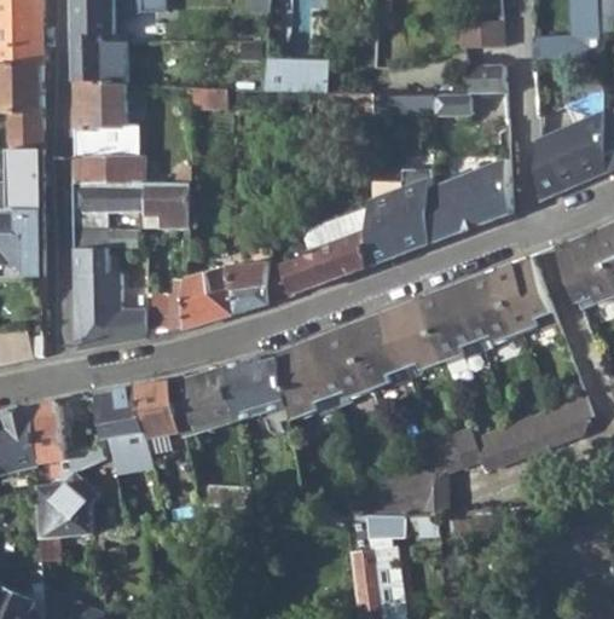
[(0,63),(40,63),(39,0),(0,0),(0,63)]
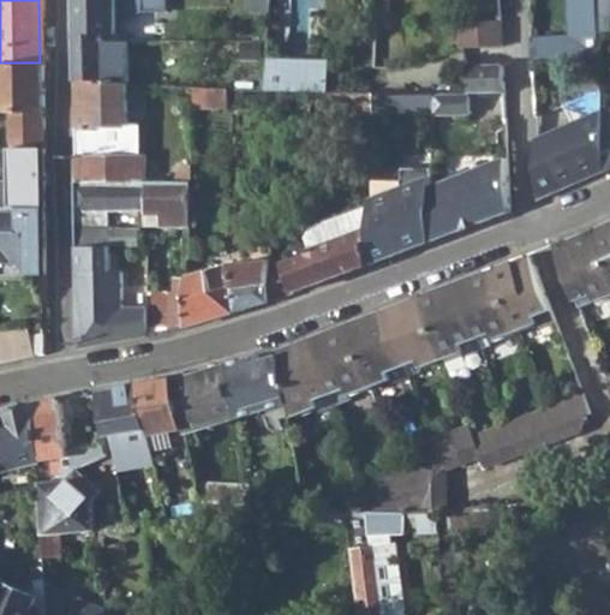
[(70,0),(70,41),(100,41),(119,41),(119,22),(138,12),(162,12),(163,0),(70,0)]
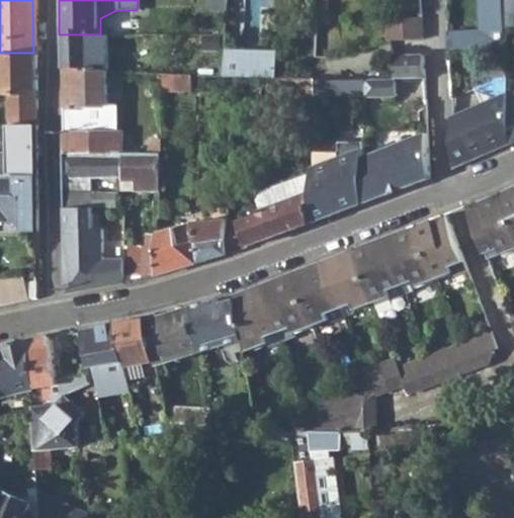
[(189,0),(189,1),(206,1),(206,33),(221,33),(222,0),(189,0)]
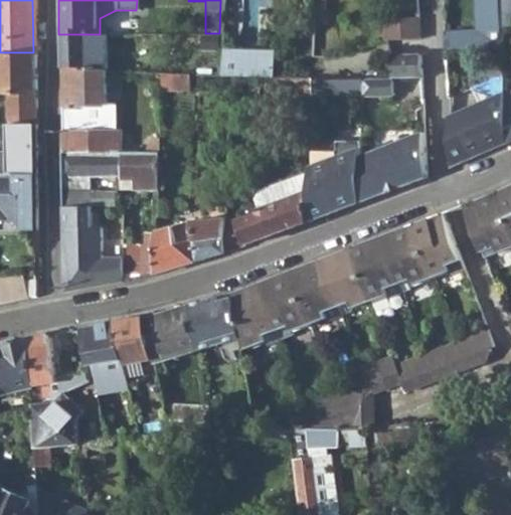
[(310,0),(309,23),(318,22),(318,0),(310,0)]
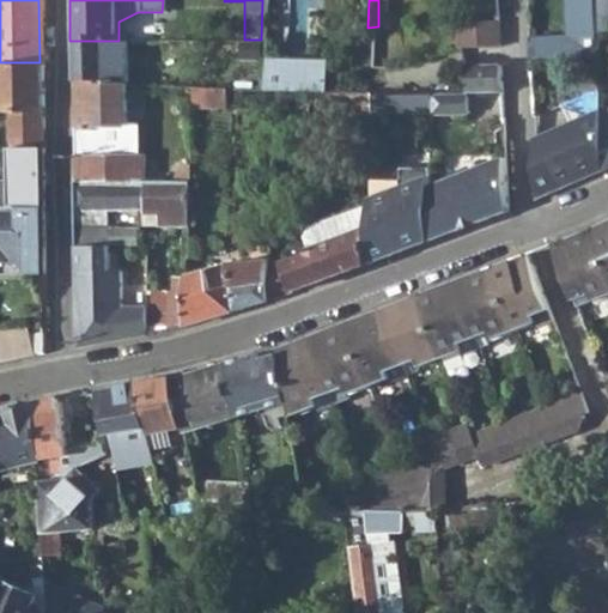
[(607,0),(590,0),(593,32),(605,34),(603,0),(607,0)]
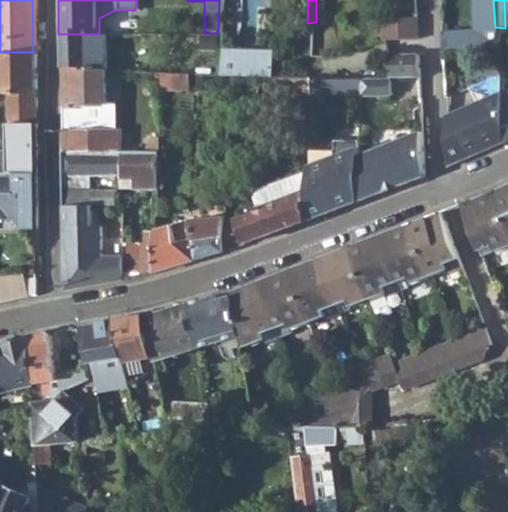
[(381,17),(381,39),(386,38),(414,38),(413,17),(381,17)]
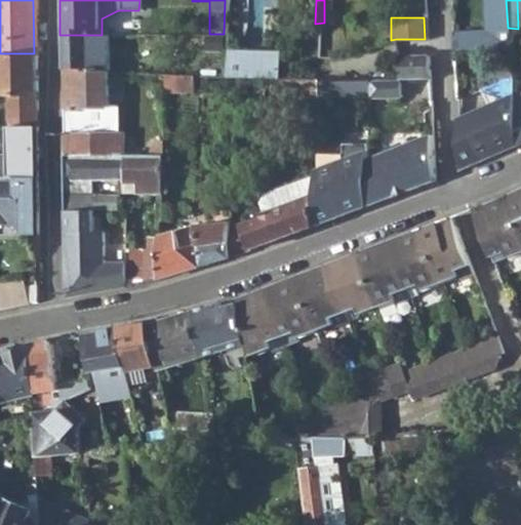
[(448,23),(449,40),(475,36),(474,22),(448,23)]
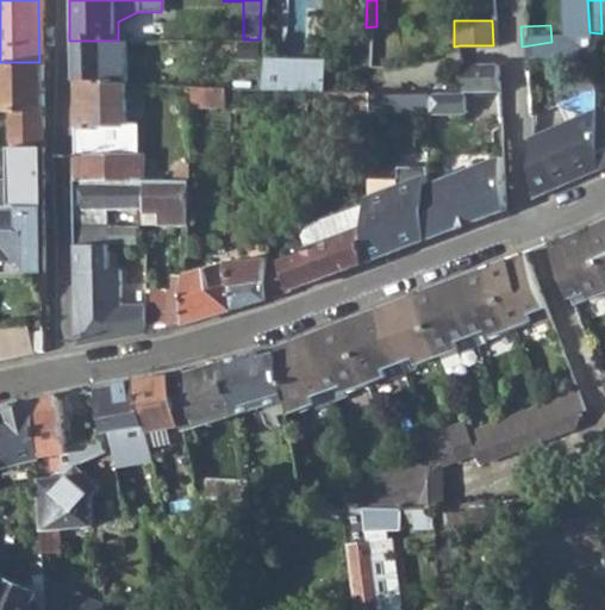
[(69,81),(122,82),(122,57),(98,57),(99,41),(69,41),(69,81)]
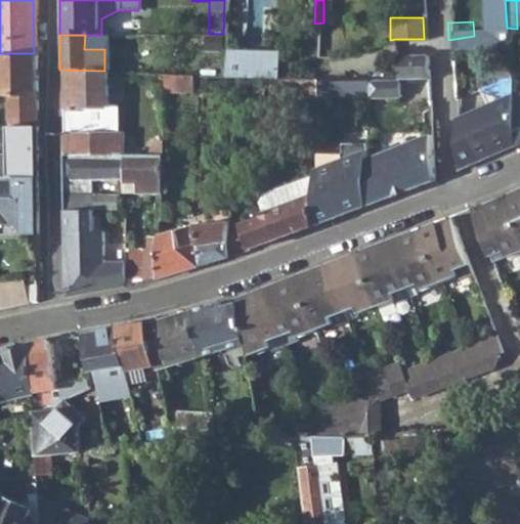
[(462,43),(463,52),(508,50),(507,35),(462,43)]
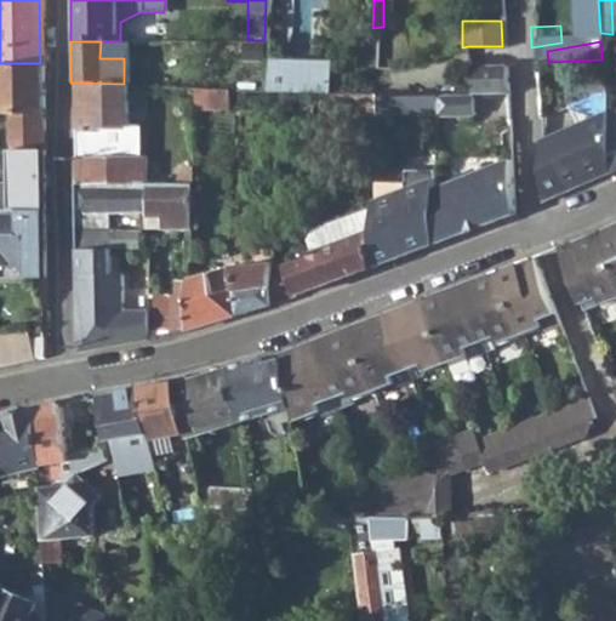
[(268,85),(321,86),(321,62),(269,61),(268,85)]
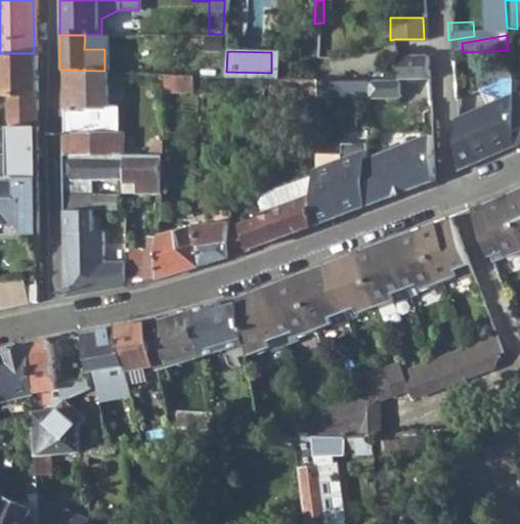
[(34,53),(0,53),(0,96),(4,96),(4,128),(34,128),(34,53)]
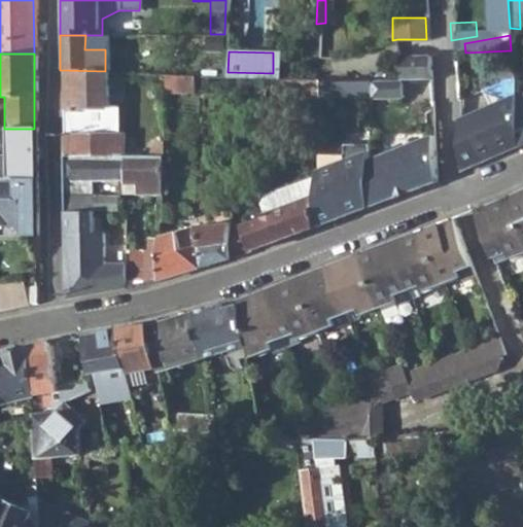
[(398,81),(428,79),(427,56),(396,57),(397,70),(397,81),(398,81)]
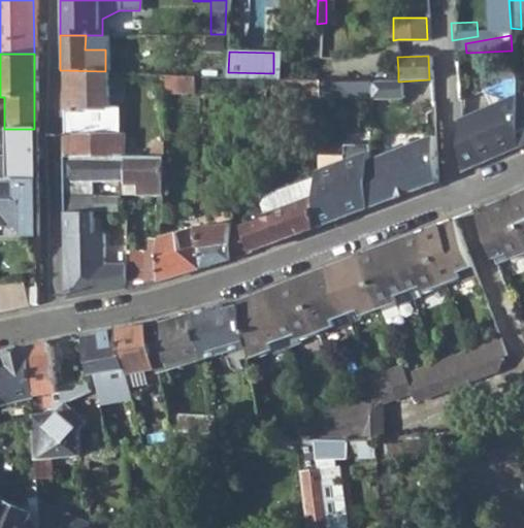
[(105,71),(60,70),(61,158),(89,157),(121,156),(120,133),(117,133),(116,106),(105,106),(105,71)]
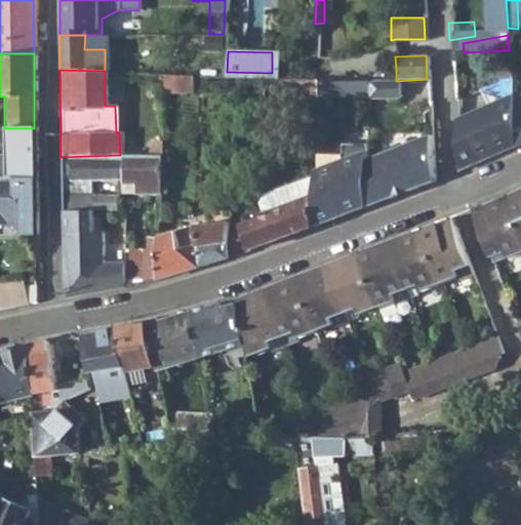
[(374,80),(396,81),(396,70),(374,70),(374,80)]
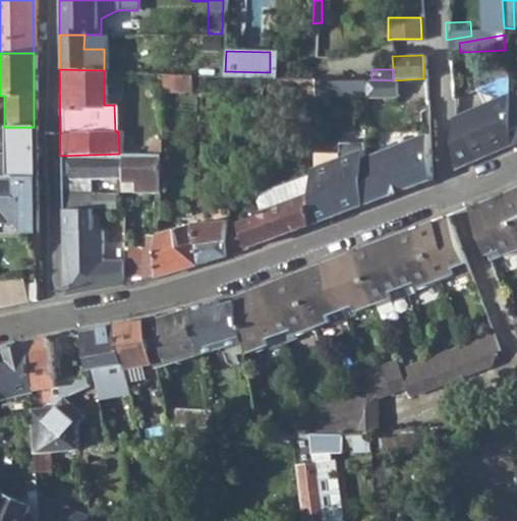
[(159,88),(180,88),(181,72),(159,71),(159,88)]
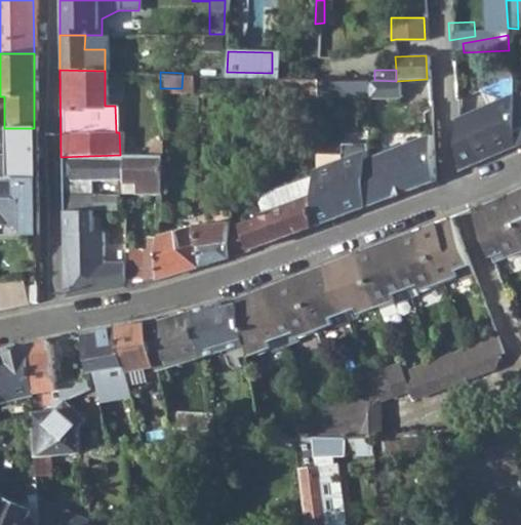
[(453,120),(455,171),(512,146),(510,112),(510,95),(509,74),(473,90),(481,108),(453,120)]
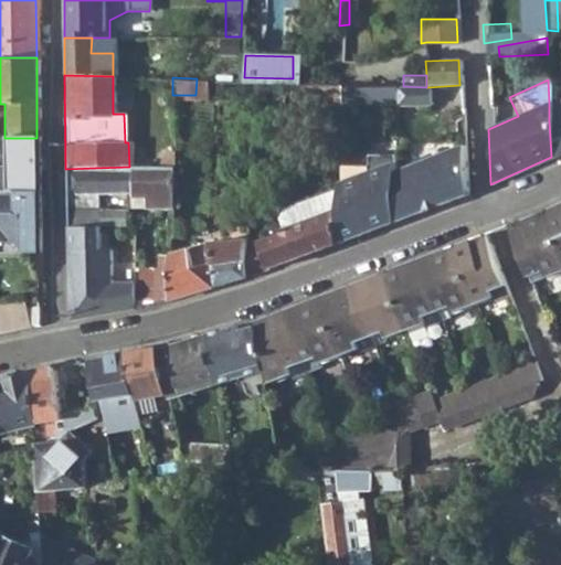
[(393,86),(338,85),(337,102),(393,103),(393,86)]
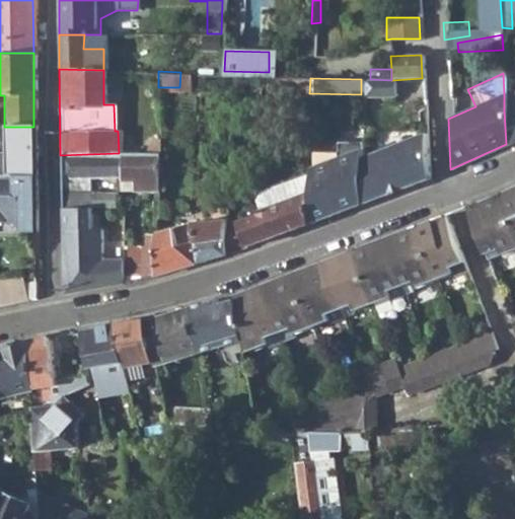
[(370,79),(361,79),(361,94),(361,96),(391,97),(392,80),(391,80),(370,79)]
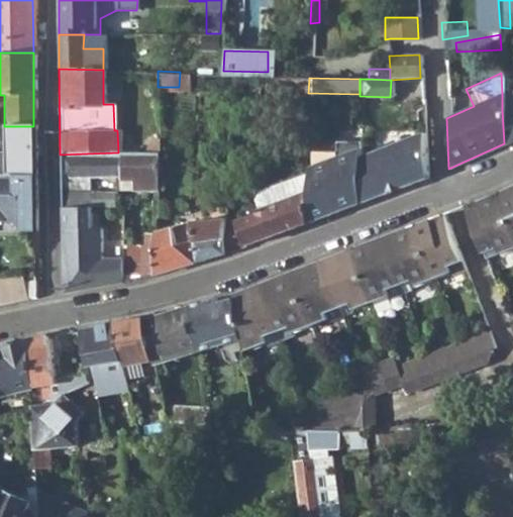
[(512,90),(502,94),(502,110),(512,107),(512,90)]
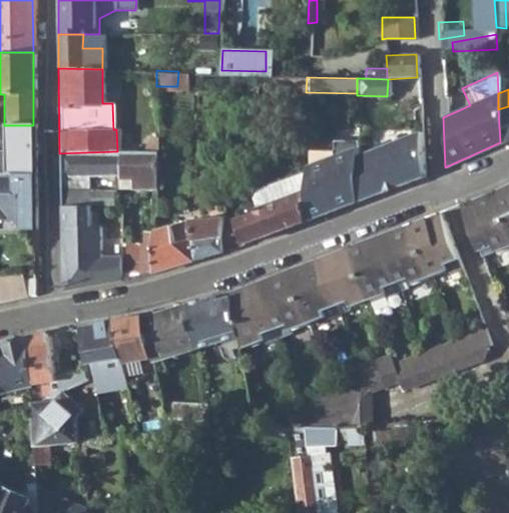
[(508,137),(508,106),(498,109),(500,142),(508,137)]
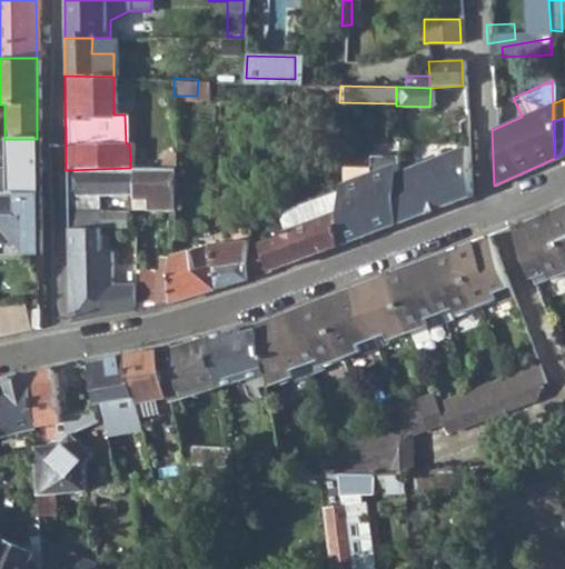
[(0,192),(37,192),(37,139),(5,139),(6,170),(0,170),(0,192)]
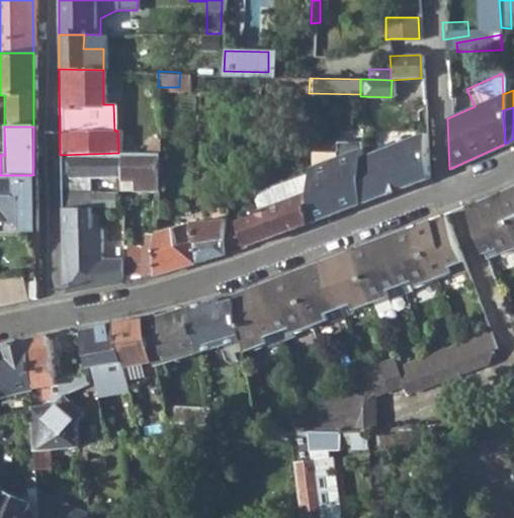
[(424,134),(358,160),(358,205),(389,194),(387,191),(399,186),(400,189),(426,179),(425,142),(424,134)]
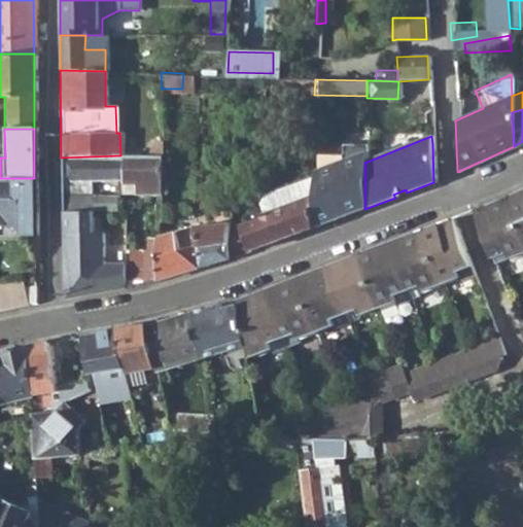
[(338,152),(313,151),(311,198),(311,229),(364,209),(364,163),(365,142),(339,141),(338,152)]
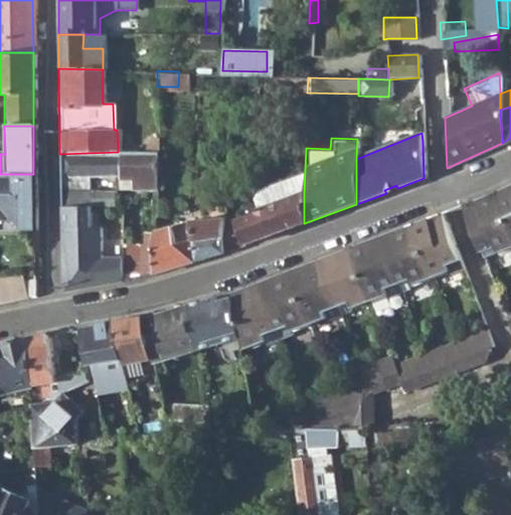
[(59,206),(87,206),(87,174),(113,173),(114,191),(153,188),(154,150),(118,152),(87,153),(59,154),(59,206)]
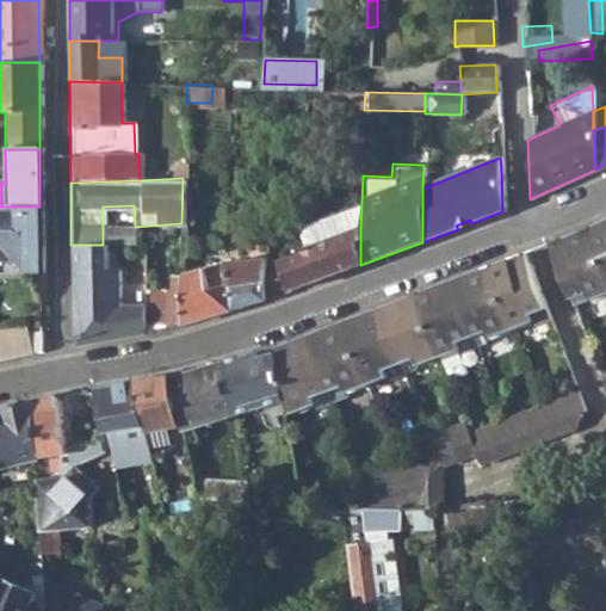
[(39,207),(0,207),(0,263),(23,263),(23,272),(41,272),(39,207)]
